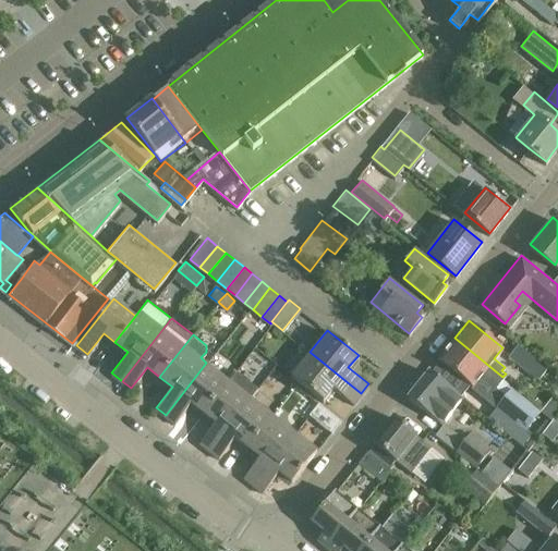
[(438,357),(456,371),(472,384),(481,374),(495,386),(496,389),(505,395),(488,416),(516,438),(522,443),(531,432),(525,427),(540,409),(511,388),(513,386),(502,377),(455,338),(438,357)]
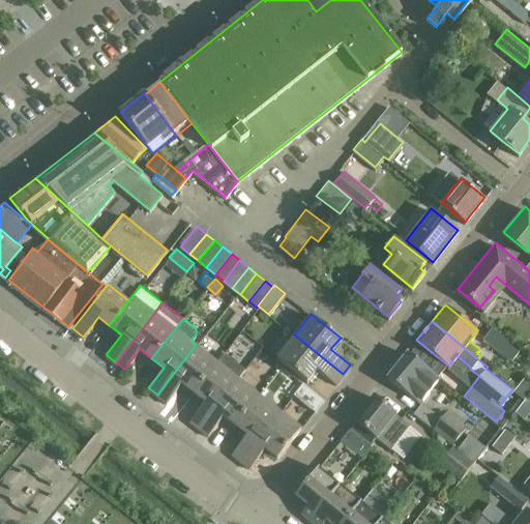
[(482,337),(501,352),(510,359),(520,348),(492,325),(482,337)]
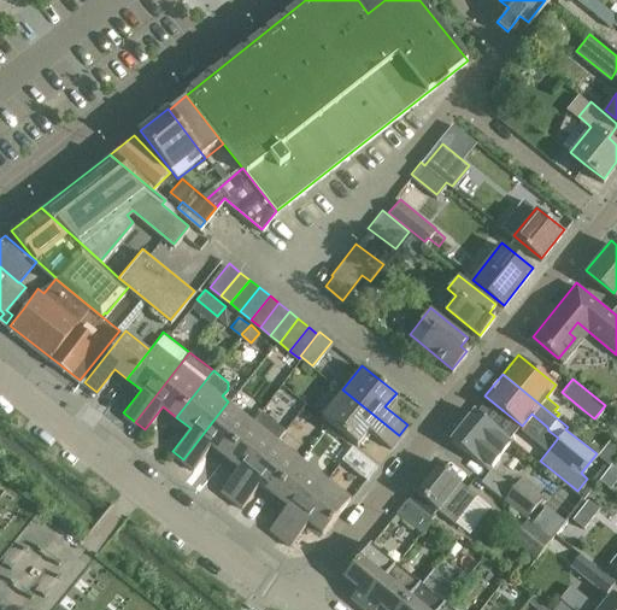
[(399,435),(342,389),(322,414),(357,441),(368,427),(391,446),(399,435)]
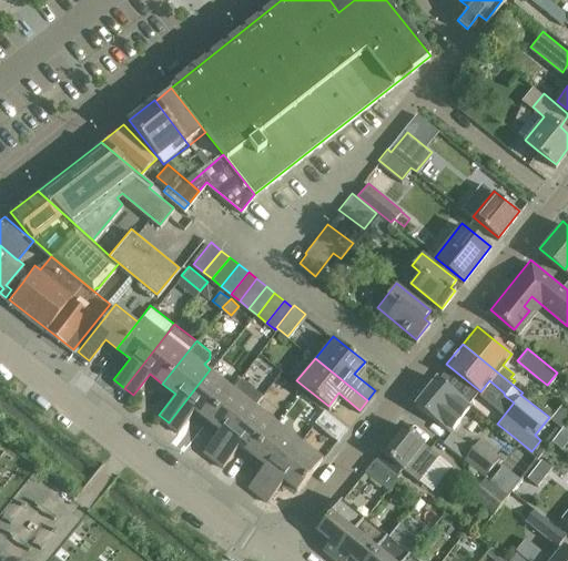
[(208,418),(232,386),(210,369),(169,422),(178,429),(194,408),(208,418)]
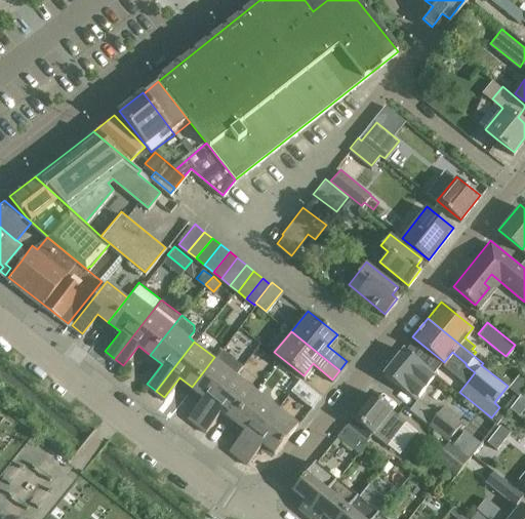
[(197,423),(235,373),(242,364),(223,348),(214,357),(192,387),(203,396),(188,415),(197,423)]
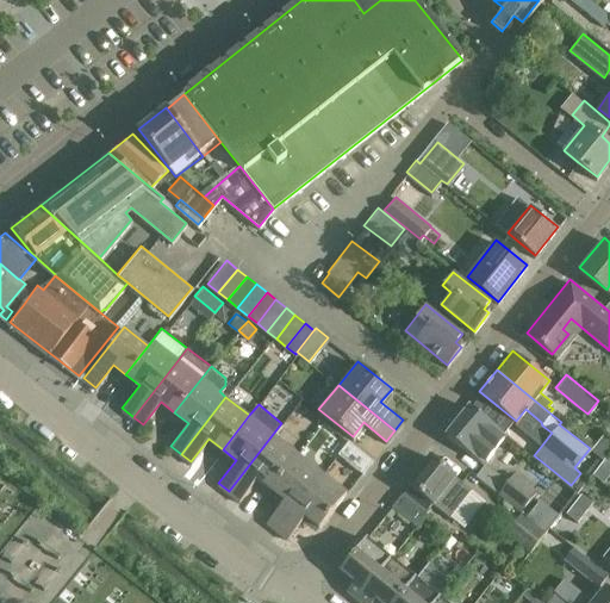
[(470,404),(446,433),(484,462),(506,434),(470,404)]
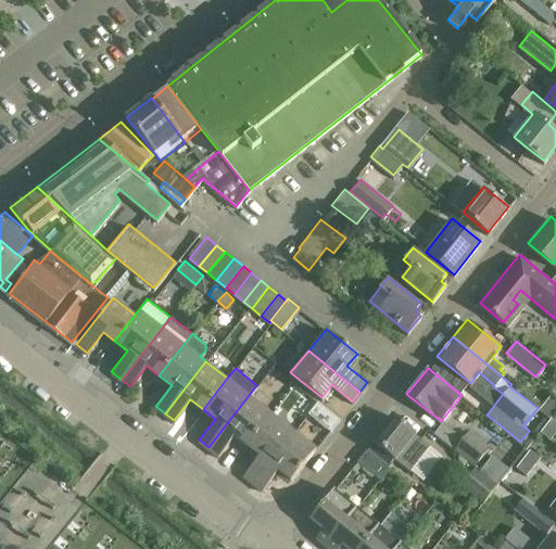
[(308,393),(299,405),(307,411),(317,399),(308,393)]
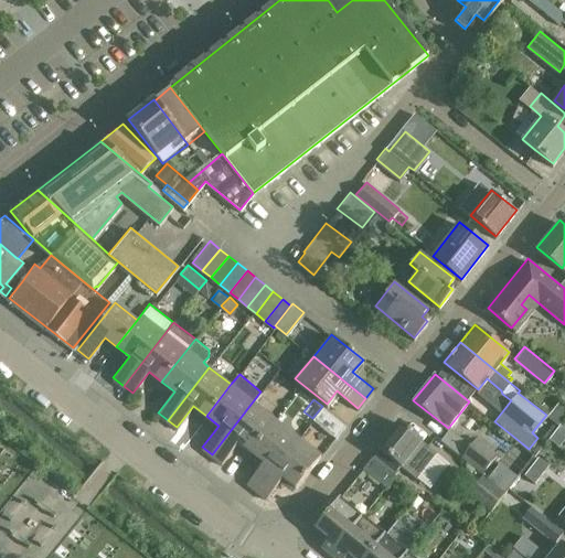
[(237,441),(249,451),(275,418),(253,401),(212,454),(221,462),(237,441)]
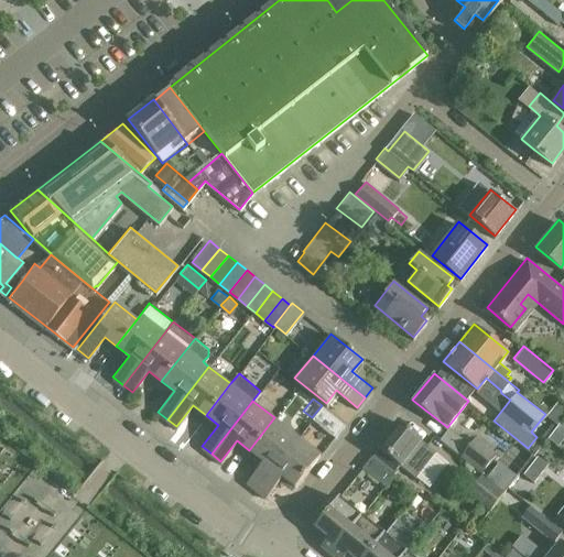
[(312,417),(335,435),(344,423),(322,405),(312,417)]
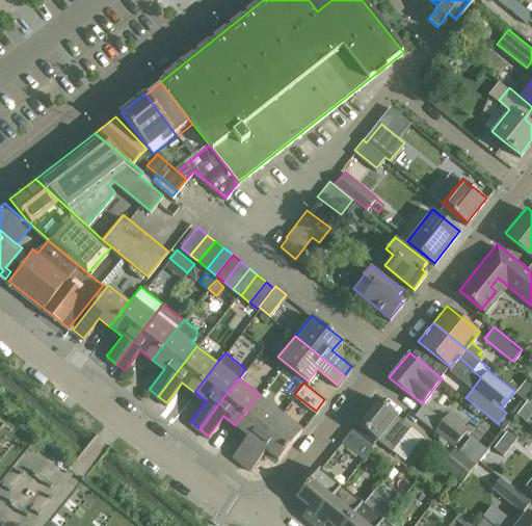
[(241,462),(281,412),(259,394),(235,425),(247,435),(232,454),(241,462)]
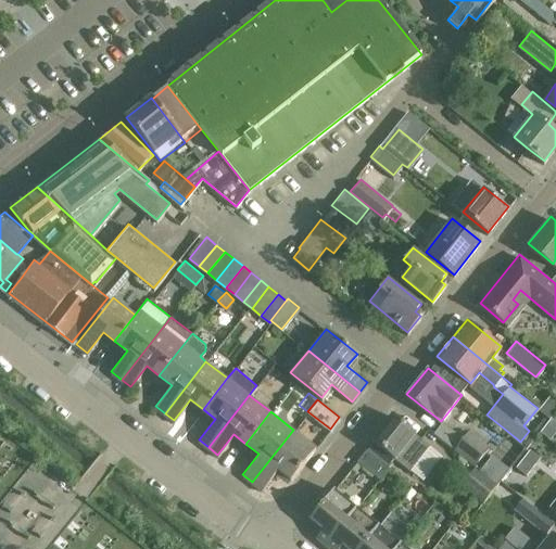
[(409,469),(419,456),(430,443),(391,412),(371,438),(388,451),(394,457),(409,469)]
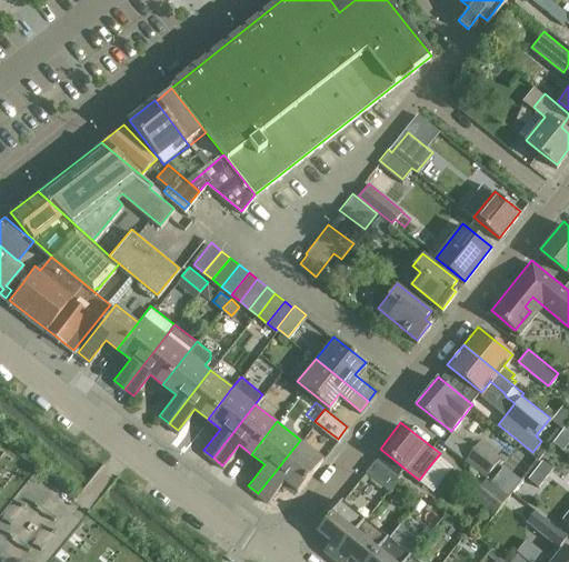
[(556,425),(535,452),(539,455),(552,439),(560,429),(556,425)]
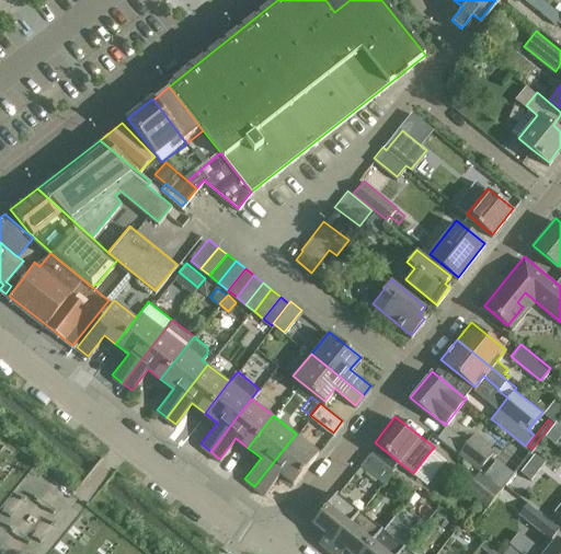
[(296,434),(254,486),(264,493),(279,473),(293,483),(318,451),(296,434)]
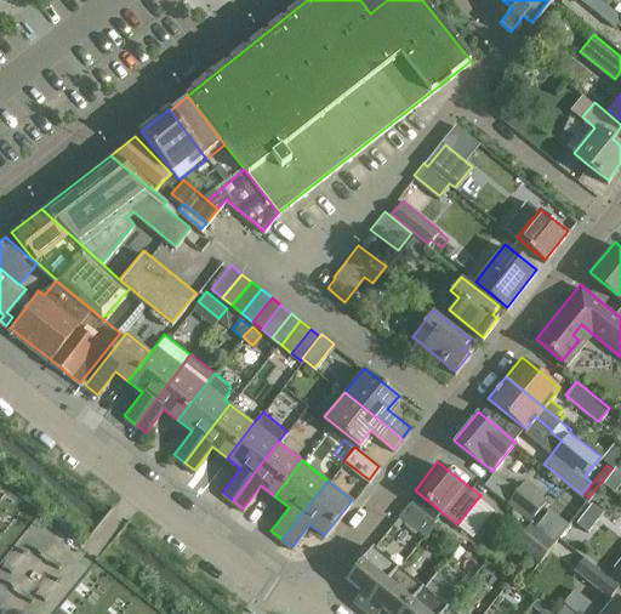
[(523,481),(507,500),(531,519),(547,500),(523,481)]
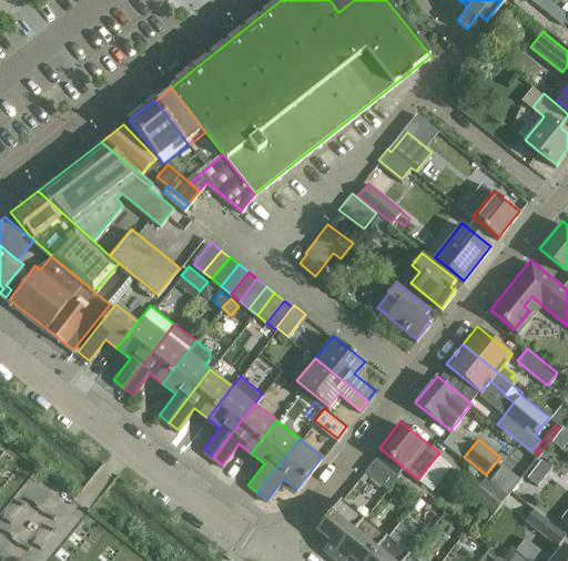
[(543,457),(528,475),(539,482),(553,466),(543,457)]
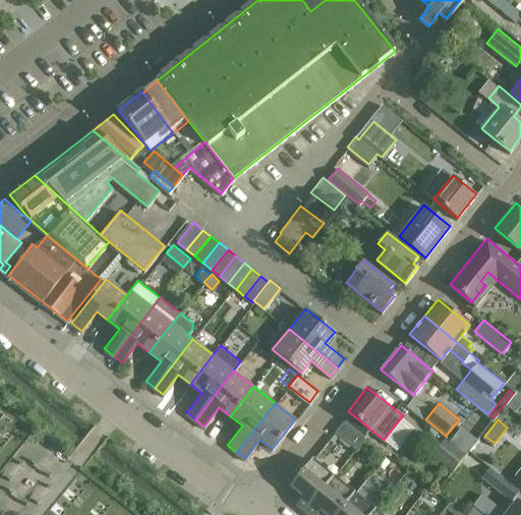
[(334,432),(350,445),(354,448),(363,437),(343,420),(334,432)]
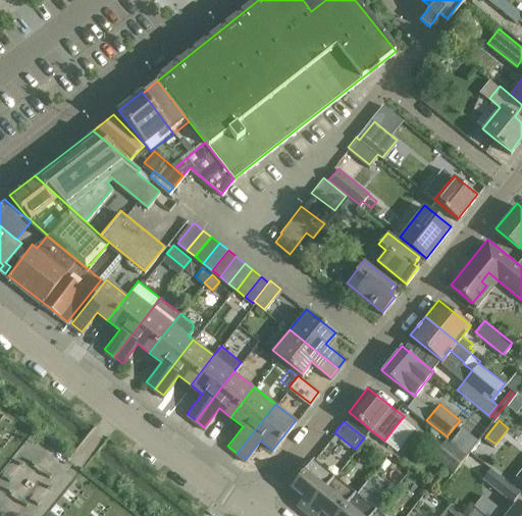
[(445,437),(432,454),(453,469),(465,454),(445,437)]
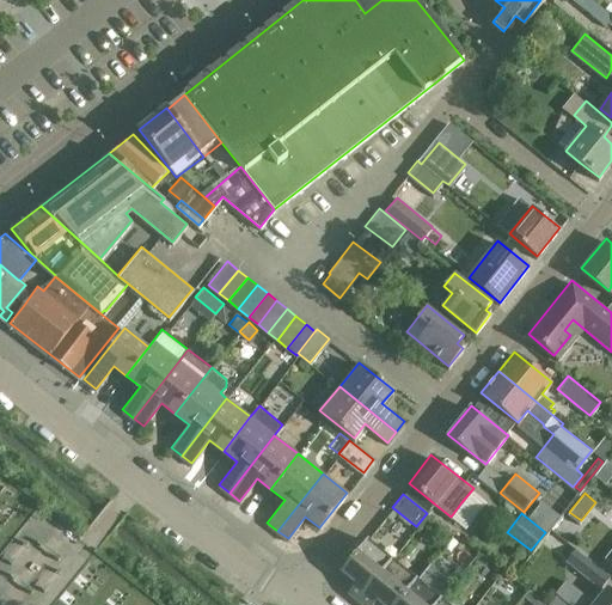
[(367,538),(341,570),(355,581),(348,591),(357,598),(391,557),(367,538)]
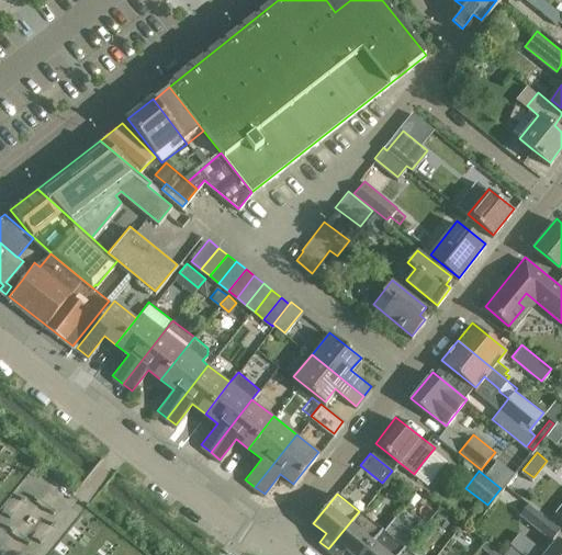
[(560,527),(552,521),(528,501),(519,512),(552,537),(560,527)]
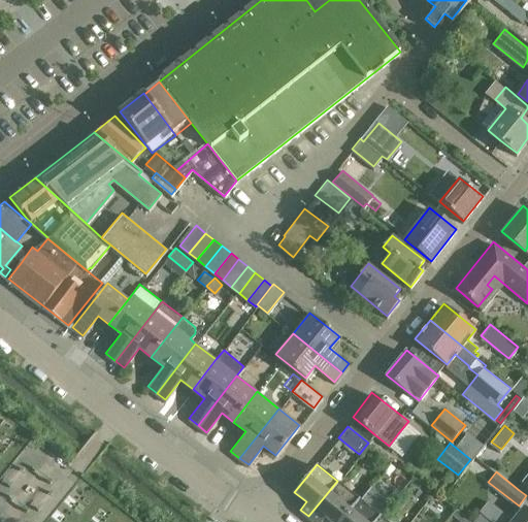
[(308,516),(316,521),(320,521),(325,517),(331,521),(337,521),(358,497),(337,481),(308,516)]
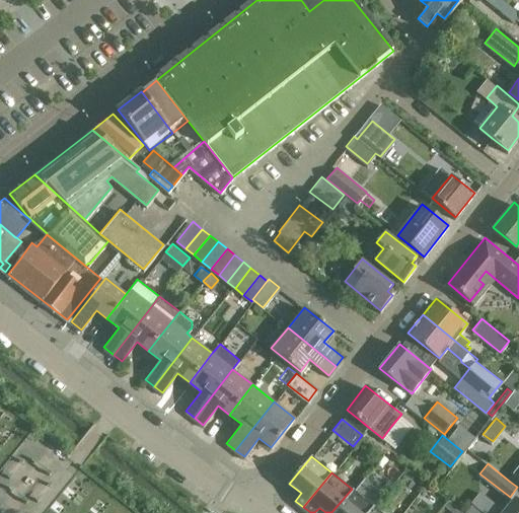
[(366,512),(373,506),(352,489),(331,512),(366,512)]
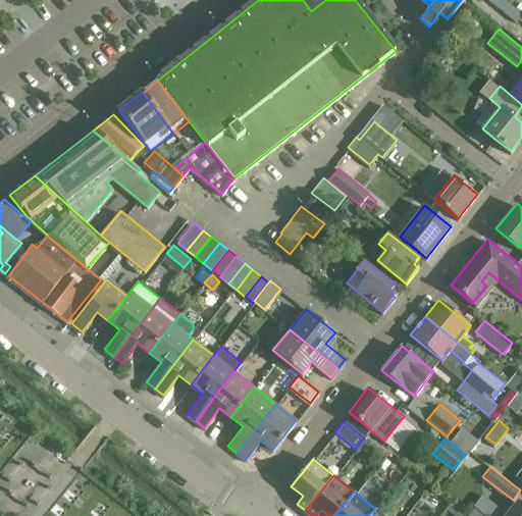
[(521,515),(521,504),(516,500),(507,511),(482,493),(473,504),(475,506),(468,514),(470,515),(482,515),(484,513),(488,515),(521,515)]
